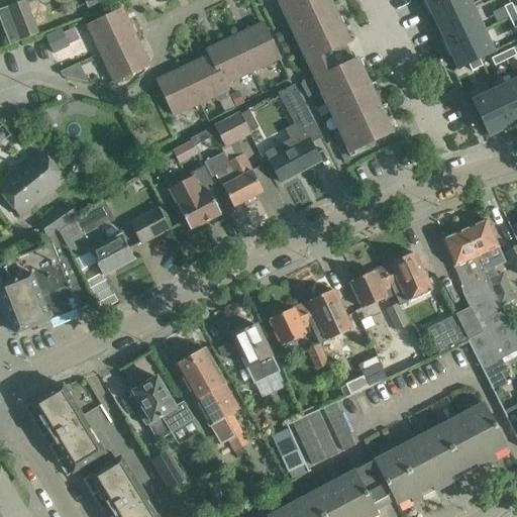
[(282,0),(288,11),(310,0),(282,0)]
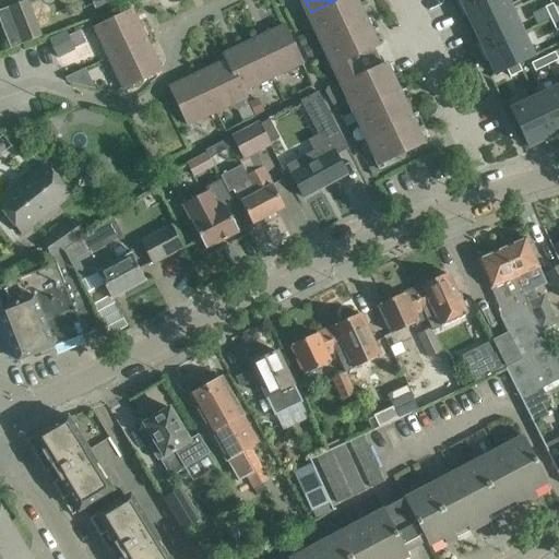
[(323,38),(344,28),(366,19),(356,0),(335,0),(311,12),(323,38)]
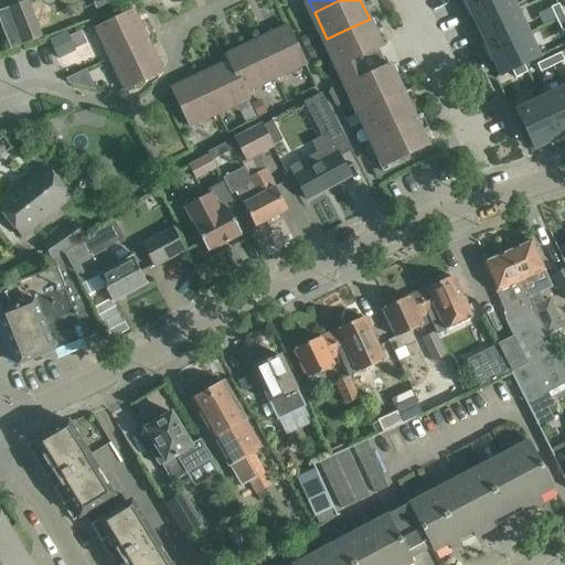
[(518,10),(512,0),(478,0),(467,6),(478,29),(518,10)]
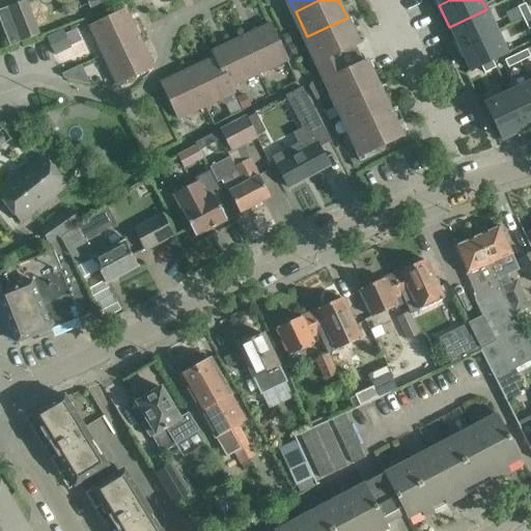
[(39,34),(26,1),(9,8),(23,42),(39,34)]
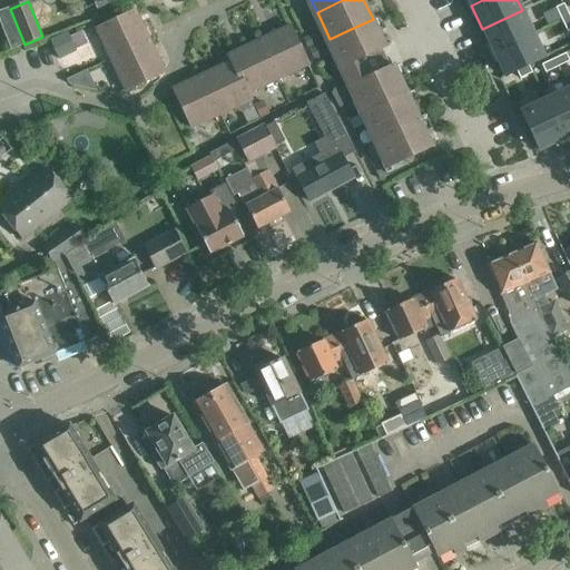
[(563,3),(556,8),(561,20),(569,16),(563,3)]
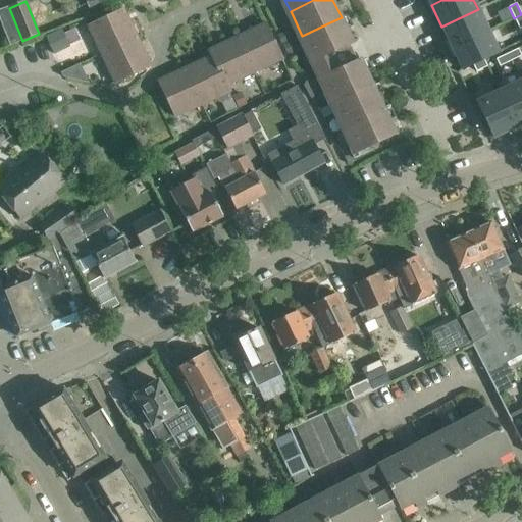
[(87,25),(101,54),(137,38),(123,9),(87,25)]
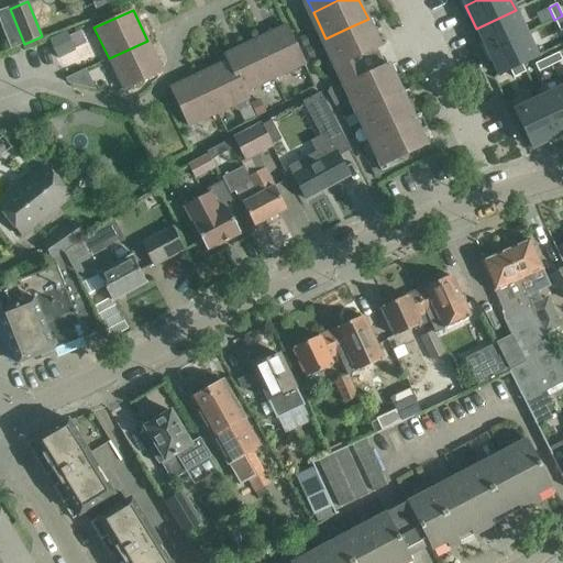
[(516,10),(476,29),(486,52),(527,33),(516,10)]
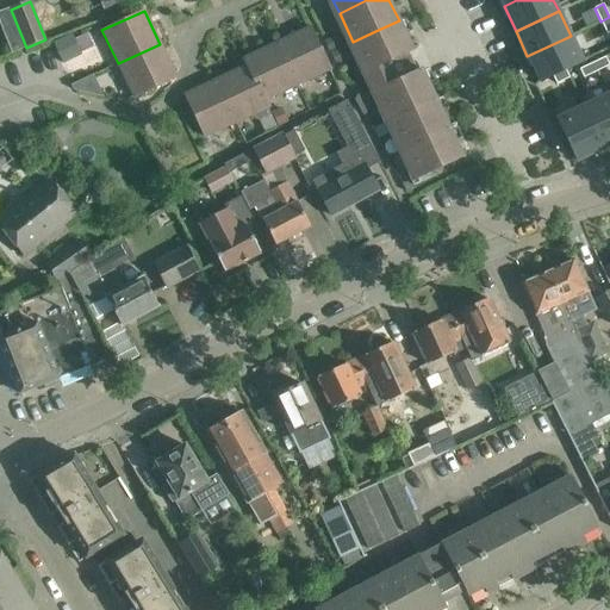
[(412,50),(399,20),(375,31),(353,42),(367,72),(408,51),(412,50)]
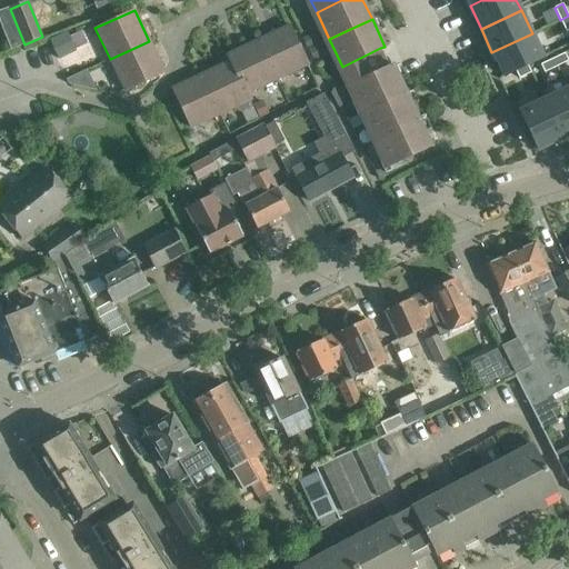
[(308,65),(289,25),(258,40),(277,79),(308,65)]
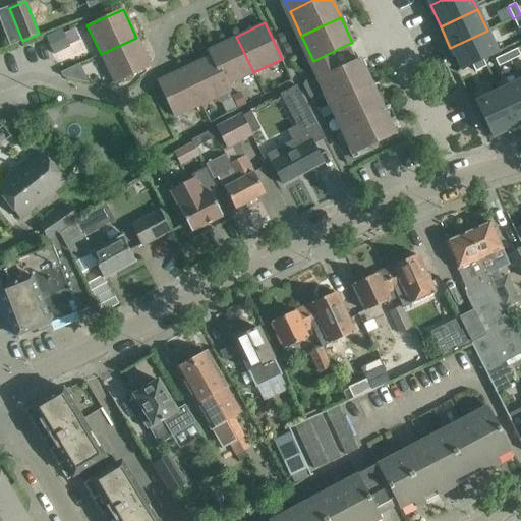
[(62,29),(44,38),(45,40),(51,52),(54,50),(69,44),(62,29)]
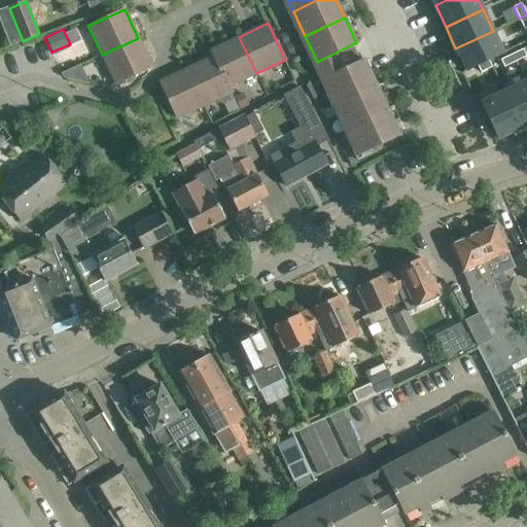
[(465,70),(477,65),(488,60),(503,53),(493,31),(455,48),(465,70)]
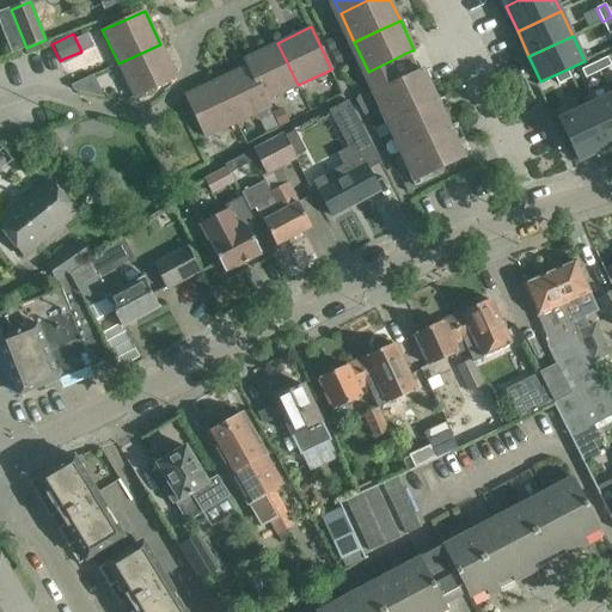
[(298,85),(277,43),(244,59),(248,66),(264,102),(267,101),(298,85)]
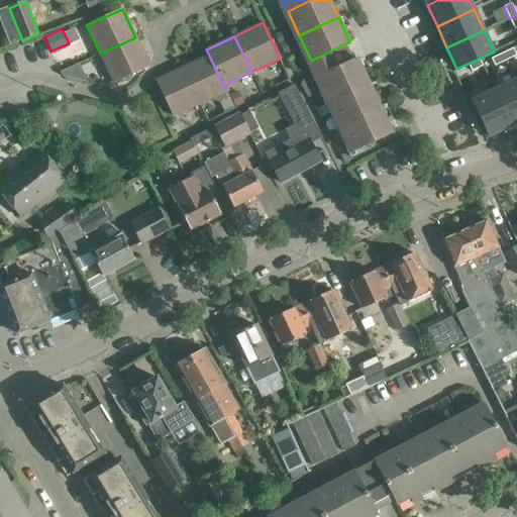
[(149,66),(135,37),(100,54),(113,82),(149,66)]
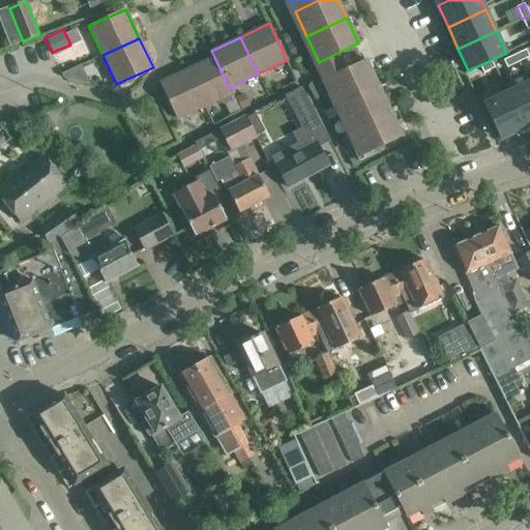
[(289,47),(293,56),(300,53),(296,43),(289,47)]
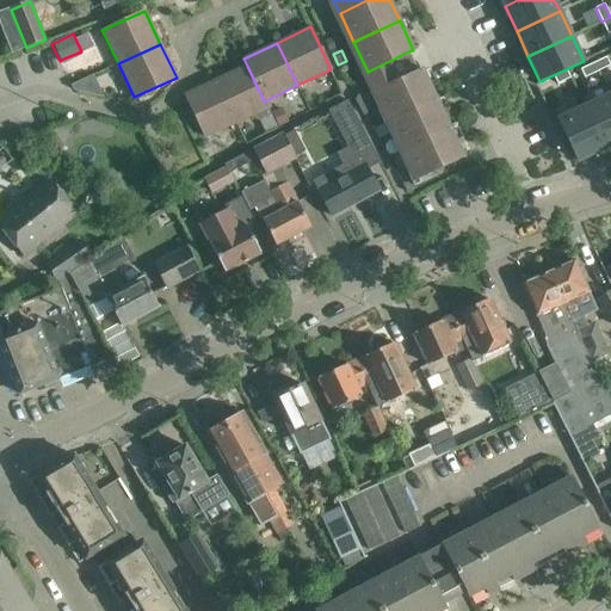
[(418,72),(408,51),(368,72),(376,90),(418,72)]
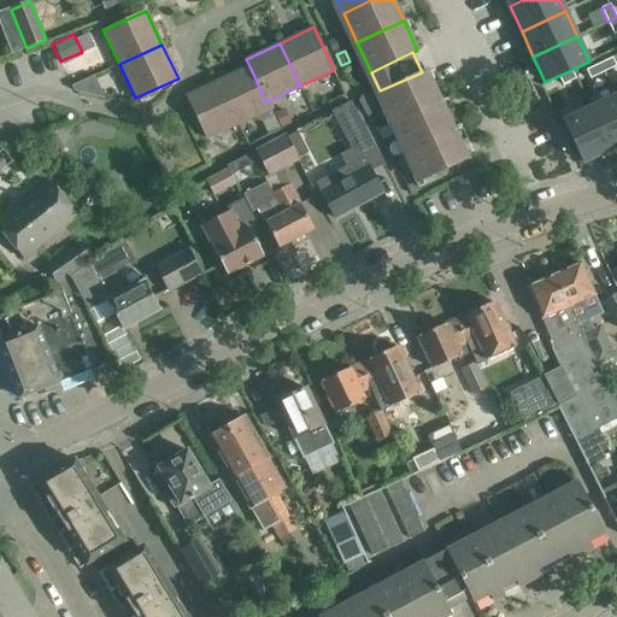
[(599,64),(603,72),(616,66),(612,58),(599,64)]
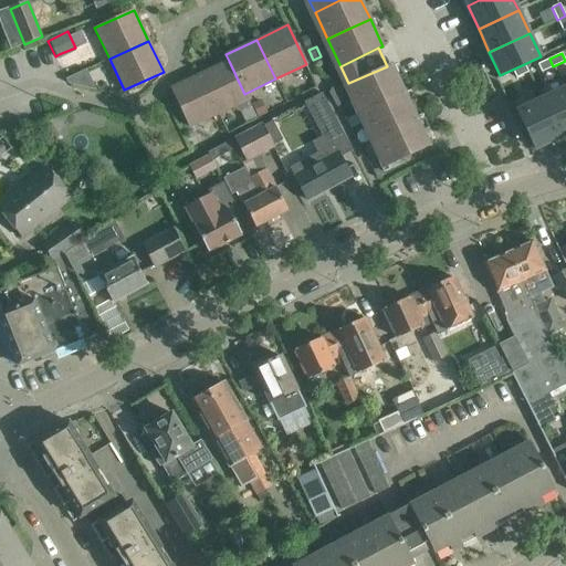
[(541,72),(553,66),(549,59),(537,64),(541,72)]
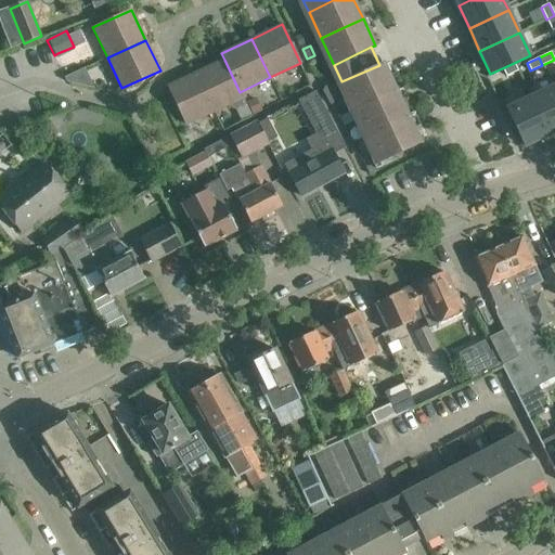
[(240,92),(224,60),(195,73),(215,112),(244,98),(242,91),(240,92)]
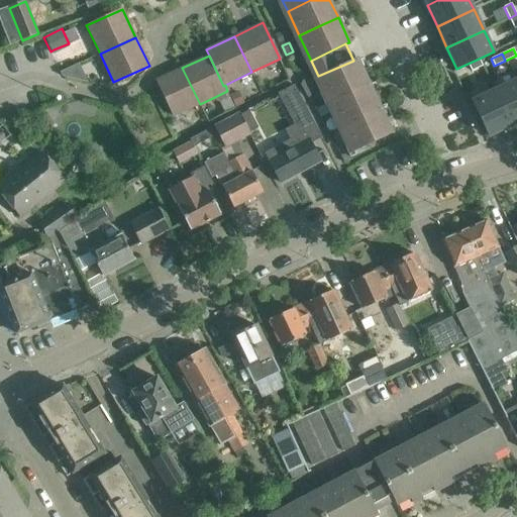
[(330,101),(369,83),(357,59),(353,61),(318,76),(330,101)]
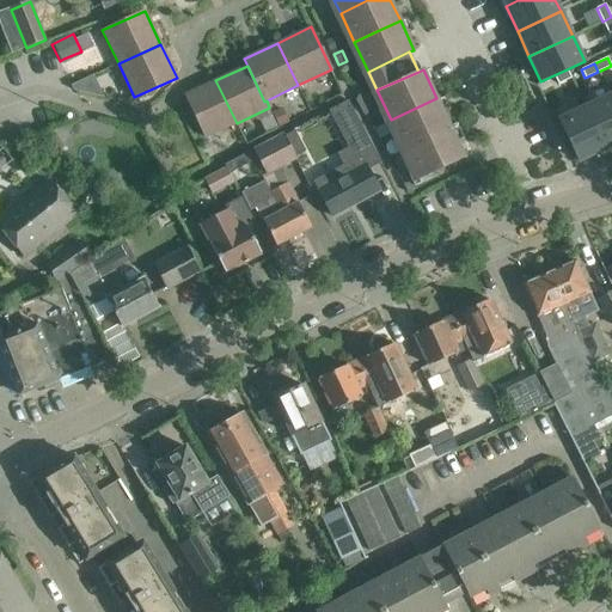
[(554,75),(557,84),(570,78),(567,69),(554,75)]
